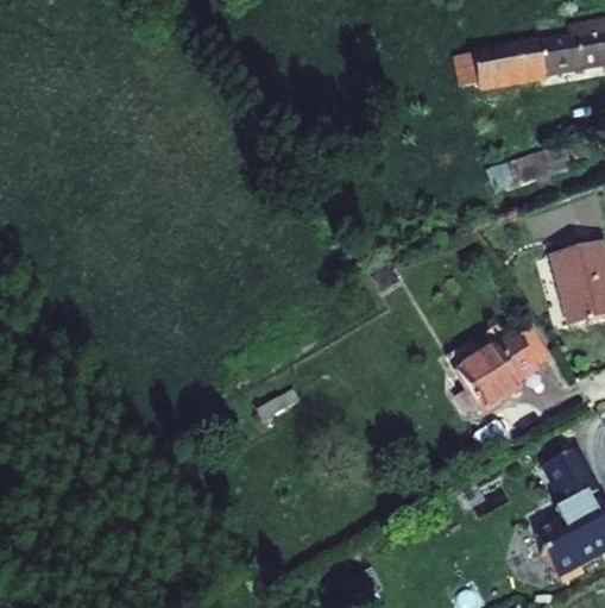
[(492,55),(472,58),(477,91),(604,67),(604,27),(604,29),(604,23),(572,27),(574,38),(517,49),(515,36),(490,41),(492,55)]
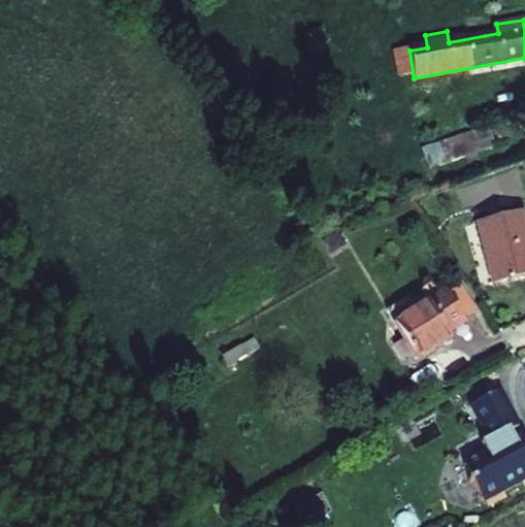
[(438,140),(443,159),(476,152),(471,132),(438,140)]
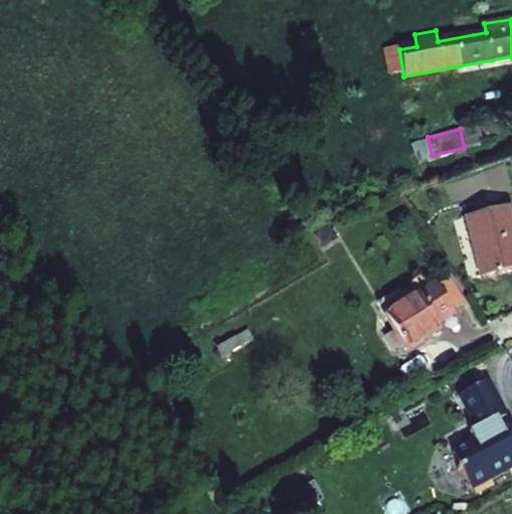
[(511,200),(474,209),(488,269),(511,264),(511,200)]
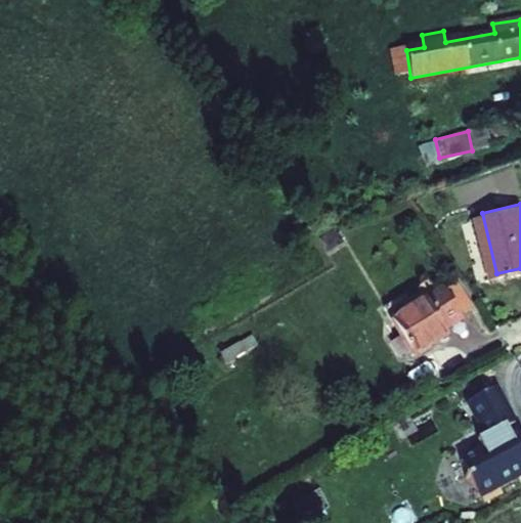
[(456,281),(443,289),(459,315),(470,308),(456,281)]
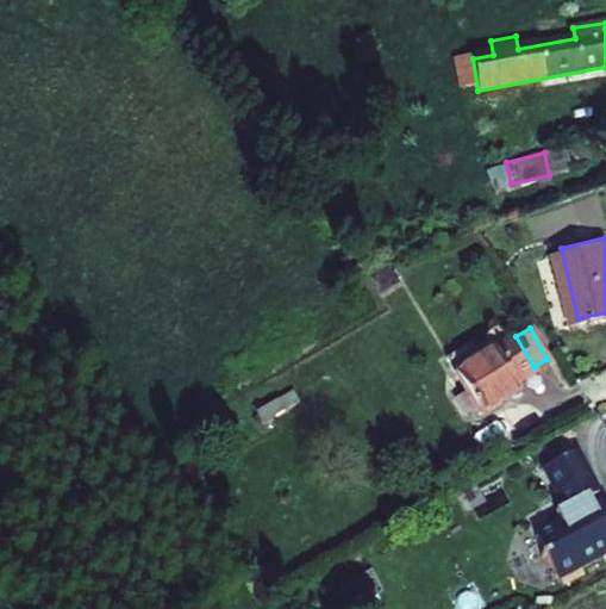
[(513,333),(455,366),(479,409),(522,385),(518,379),(535,370),(533,367),(516,336),(513,333)]
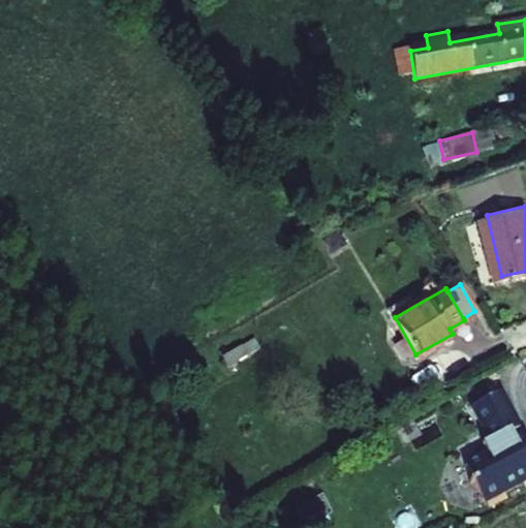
[(490,499),(525,478),(525,442),(524,443),(516,429),(524,424),(504,389),(475,404),(494,437),(487,441),(493,452),(470,464),(490,499)]
